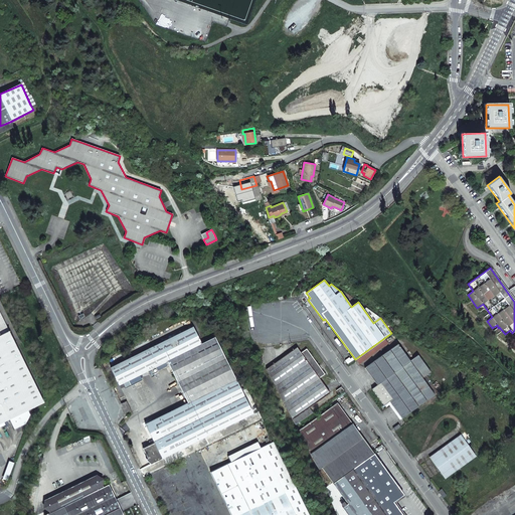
[(0,335),(9,331),(0,312),(0,335)]
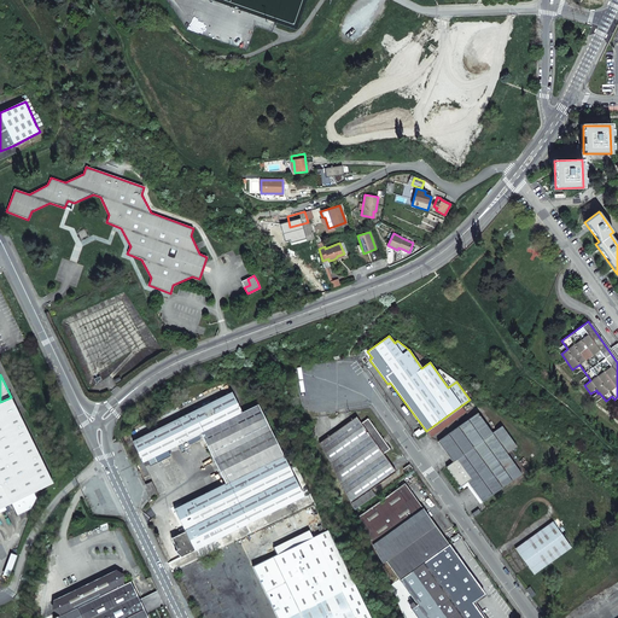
[(232,392),(133,441),(143,462),(200,433),(242,413),(232,392)]
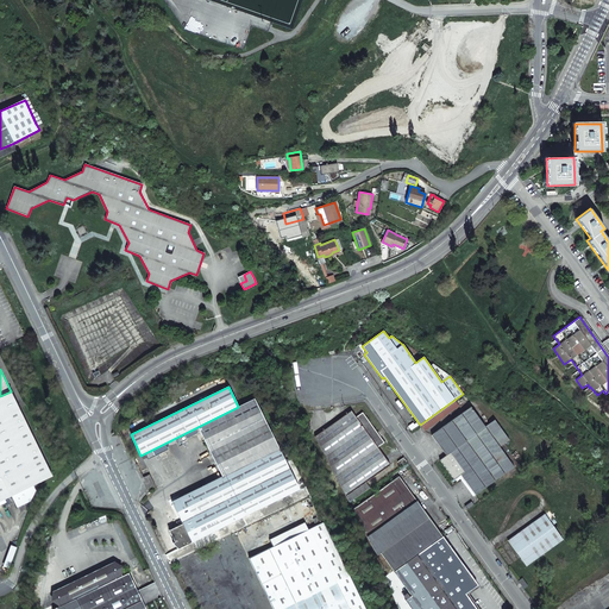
[(42,456),(22,413),(11,391),(0,396),(0,500),(4,498),(12,495),(18,507),(31,501),(36,490),(33,484),(52,476),(42,456)]
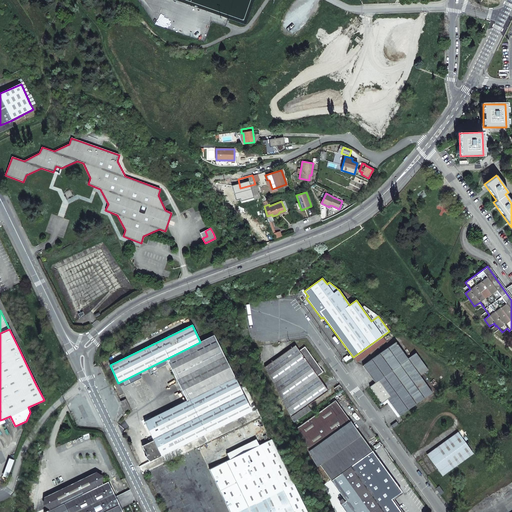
[(166,359),(186,401),(234,377),(214,335),(200,342),(166,359)]
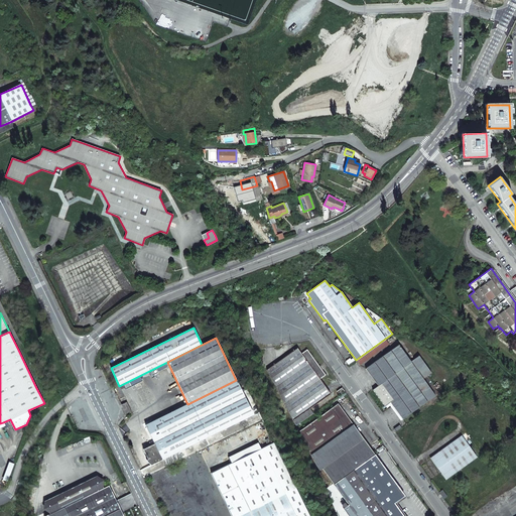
[(385,339),(356,360),(359,366),(389,344),(385,339)]
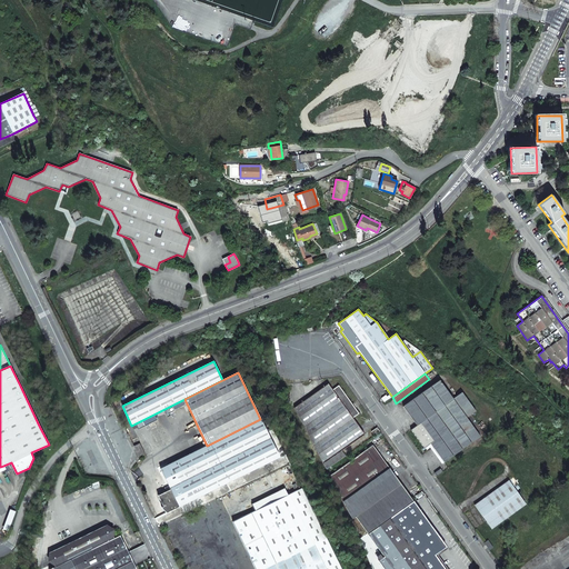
[(439,380),(403,406),(417,426),(410,430),(423,448),(430,443),(433,448),(443,462),(480,436),(467,418),(476,411),(462,392),(453,398),(439,380)]
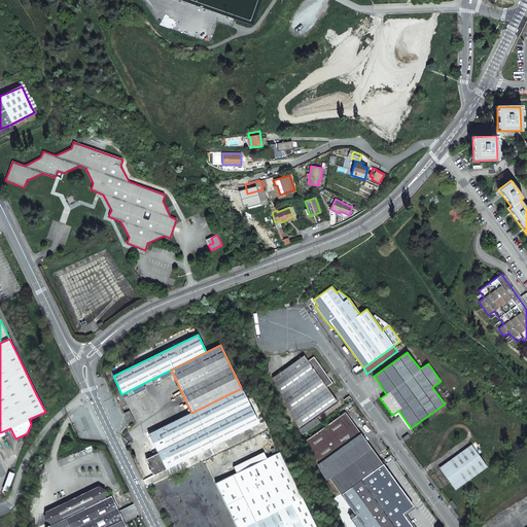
[(304,355),(273,378),(300,429),(303,434),(319,423),(320,422),(316,417),(338,401),(326,387),(308,360),(304,355)]
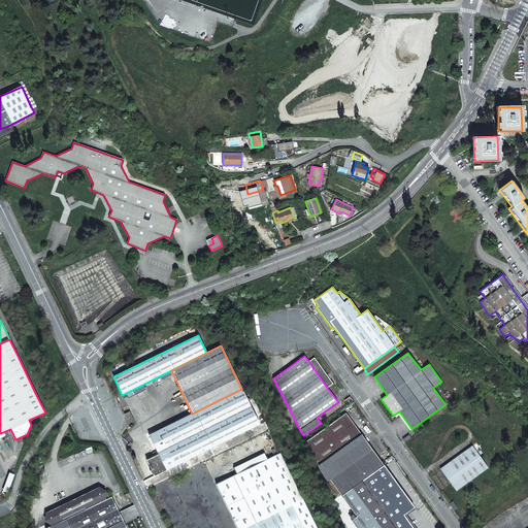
[(315,358),(308,361),(327,388),(333,384),(315,358)]
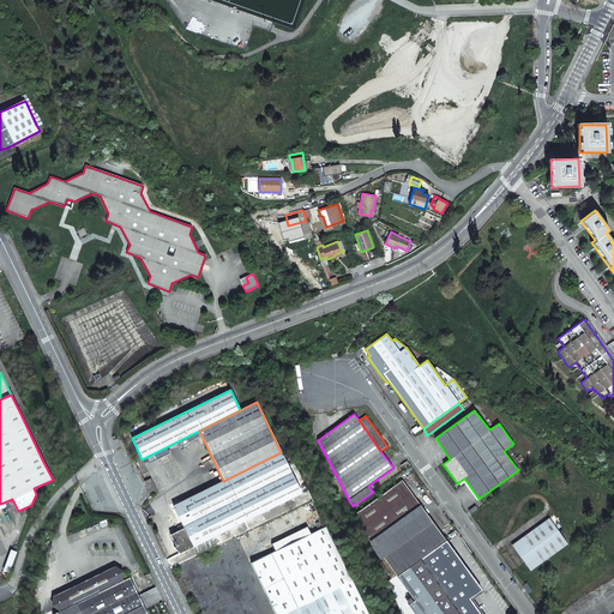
[(223,481),(173,505),(182,524),(184,528),(193,547),(301,493),(281,452),(223,481)]
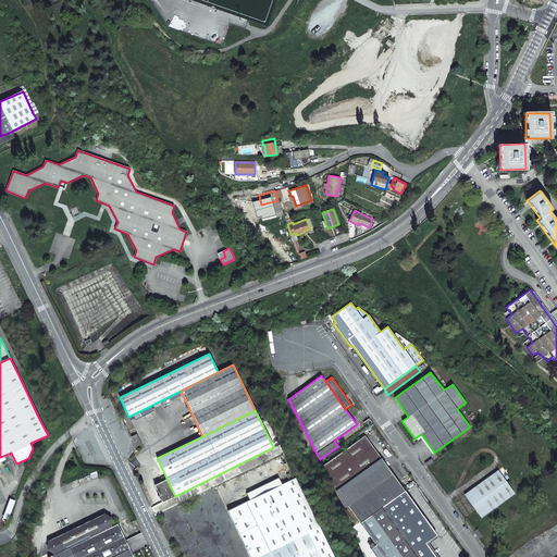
[(136,434),(132,436),(136,446),(141,444),(136,434)]
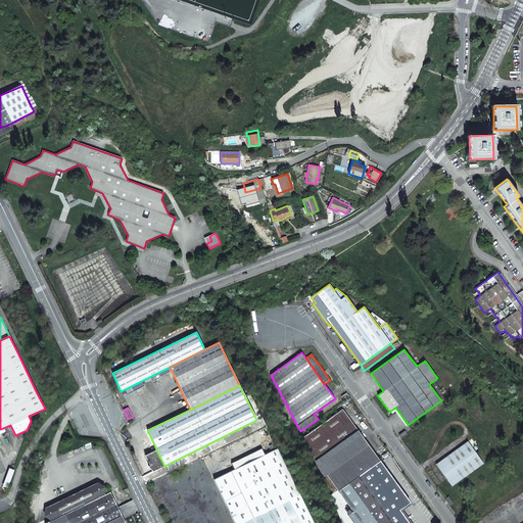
[(347,515),(352,522),(409,522),(399,510),(410,502),(380,460),(379,461),(342,409),(302,437),(323,476),(326,474),(352,511),(347,515)]
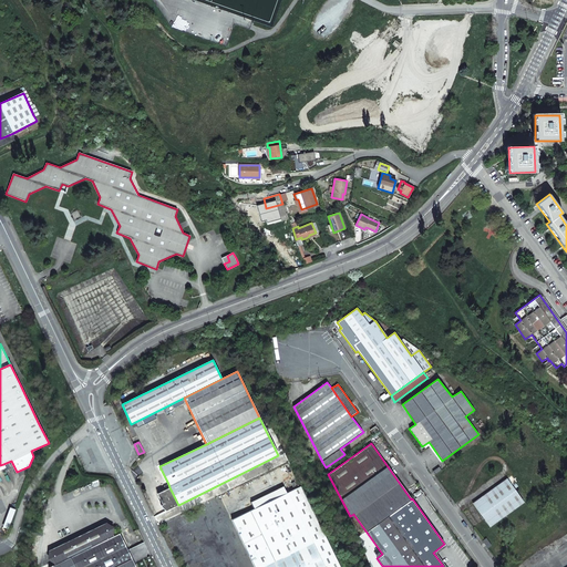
[(507,478),(473,503),(490,527),(524,502),(507,478)]
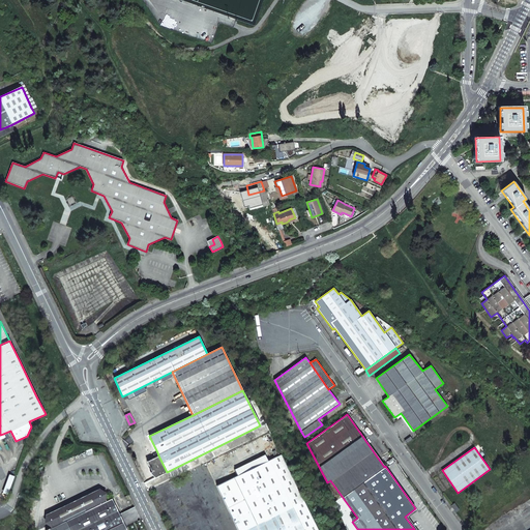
[(318,529),(303,500),(282,454),(216,486),(237,529),(318,529)]
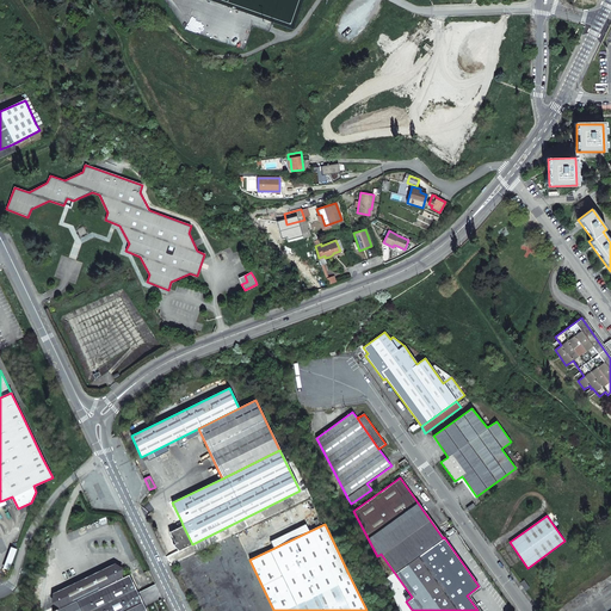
[(192,544),(183,525),(178,528),(170,532),(176,544),(173,544),(179,550),(192,544)]
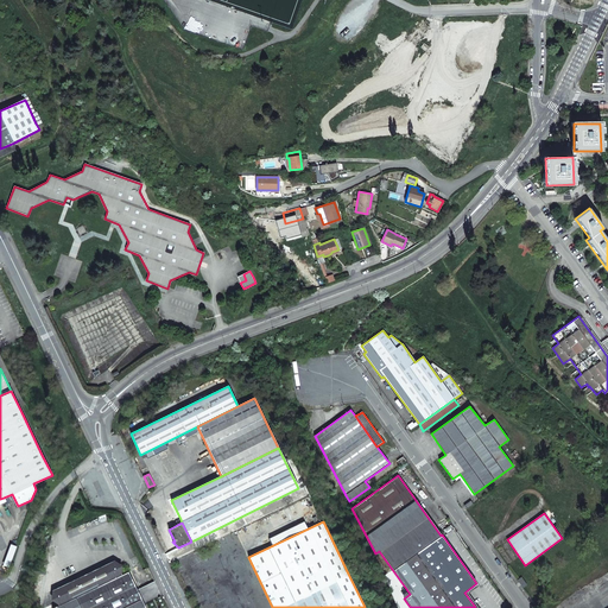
[(11,544),(4,565),(10,567),(17,545),(11,544)]
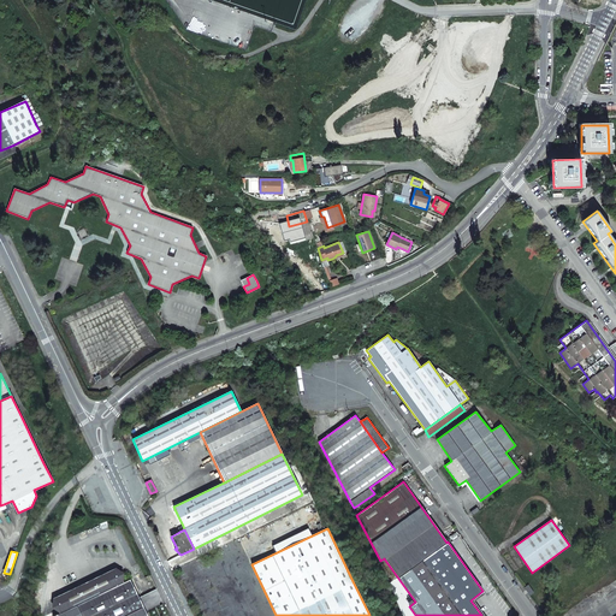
[(117,569),(53,599),(54,604),(54,605),(54,608),(55,609),(57,610),(59,612),(60,614),(54,615),(147,615),(138,598),(130,580),(123,582),(122,581),(122,578),(122,575),(120,574),(120,573),(117,569)]
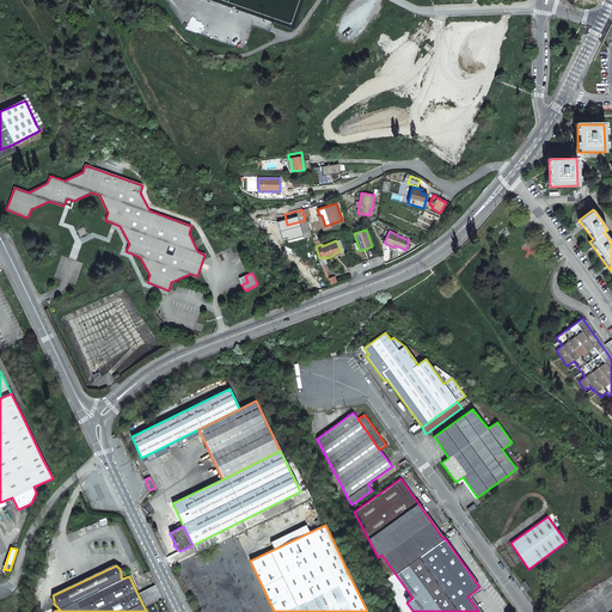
[(525,581),(521,583),(526,592),(531,588),(525,581)]
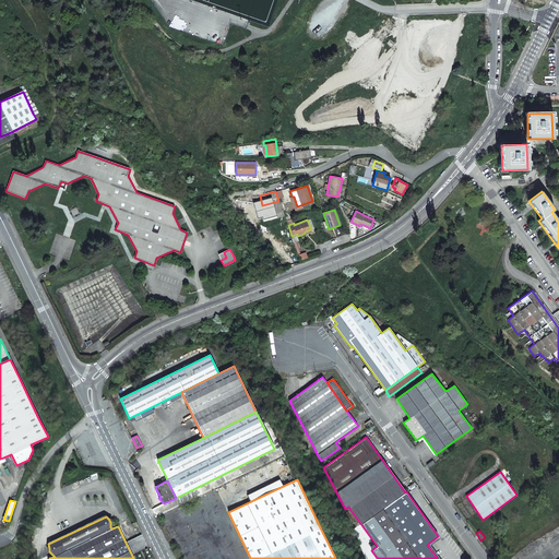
[(154,558),(142,534),(126,543),(133,558),(154,558)]
